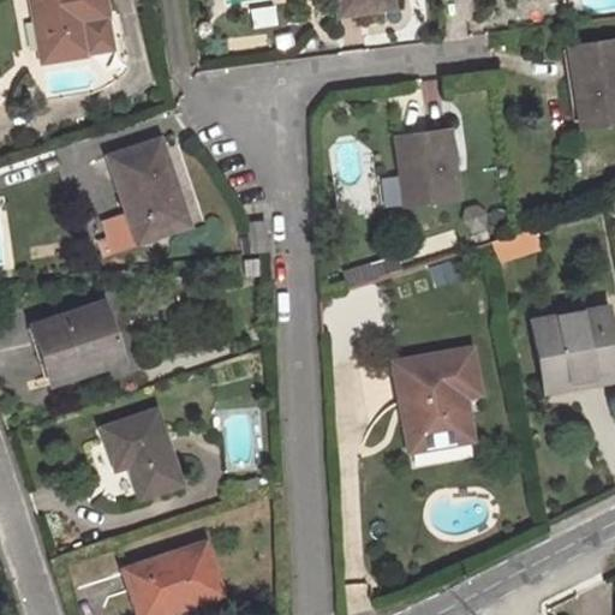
[(31,0),(42,64),(87,57),(83,31),(106,28),(101,0),(31,0)]
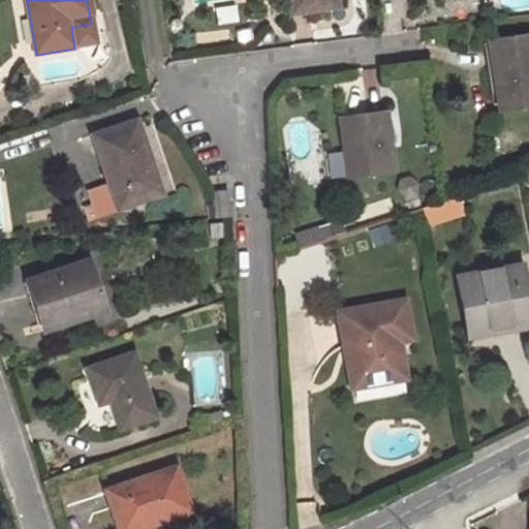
[(296,0),(298,12),(345,5),(344,0),(296,0)]
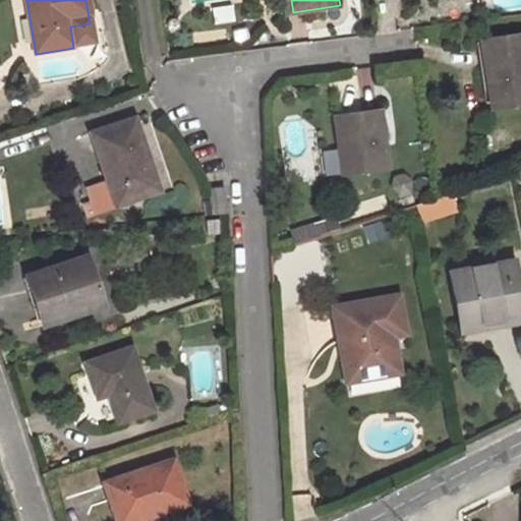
[(520,34),(484,39),(493,105),(520,102),(520,34)]
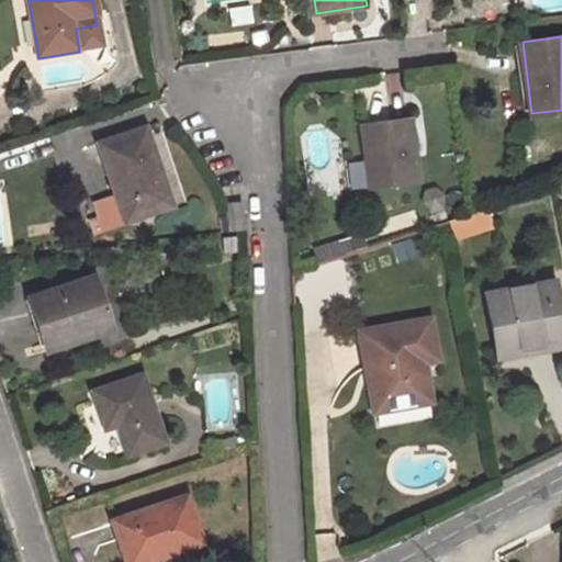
[(414,121),(366,127),(373,188),(425,181),(414,121)]
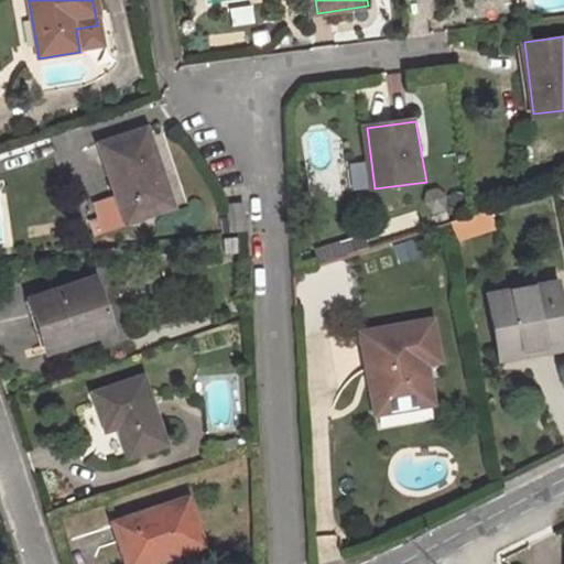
[(152,132),(104,147),(131,226),(173,215),(158,172),(166,170),(152,132)]
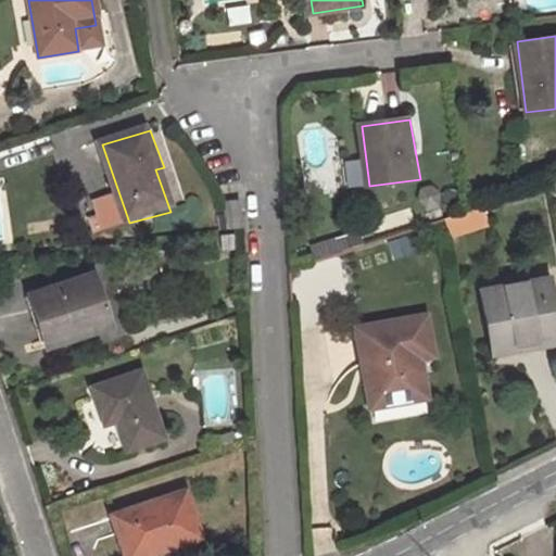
[(418,198),(427,205),(437,202),(440,191),(431,184),(420,187),(418,198)]
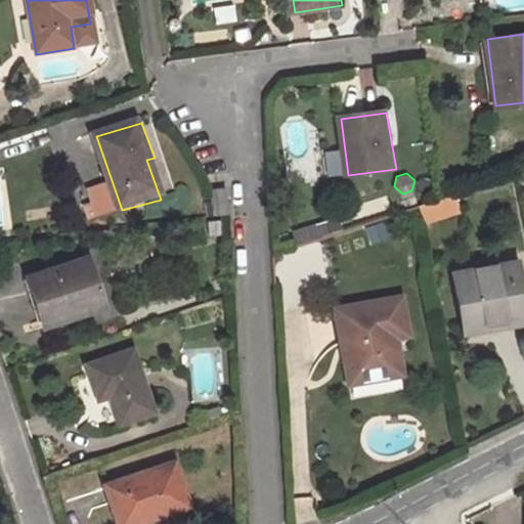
[(227,220),(226,194),(212,195),(213,222),(227,220)]
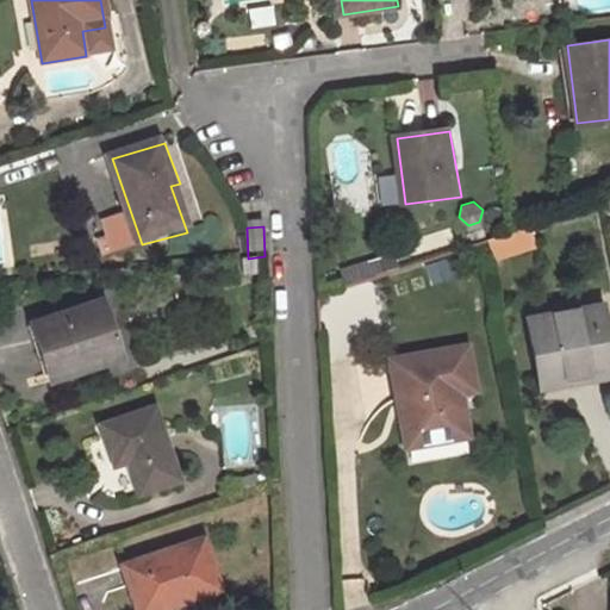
[(491,241),(496,259),(535,247),(530,229),(491,241)]
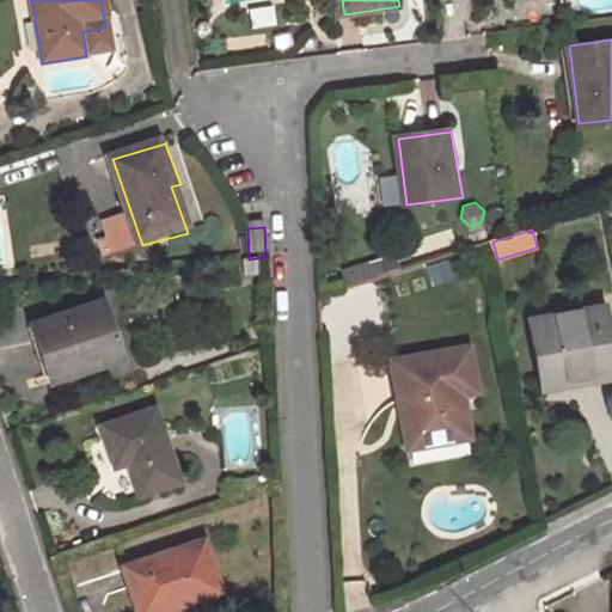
[(106,303),(40,325),(50,355),(46,357),(54,381),(124,359),(106,303)]
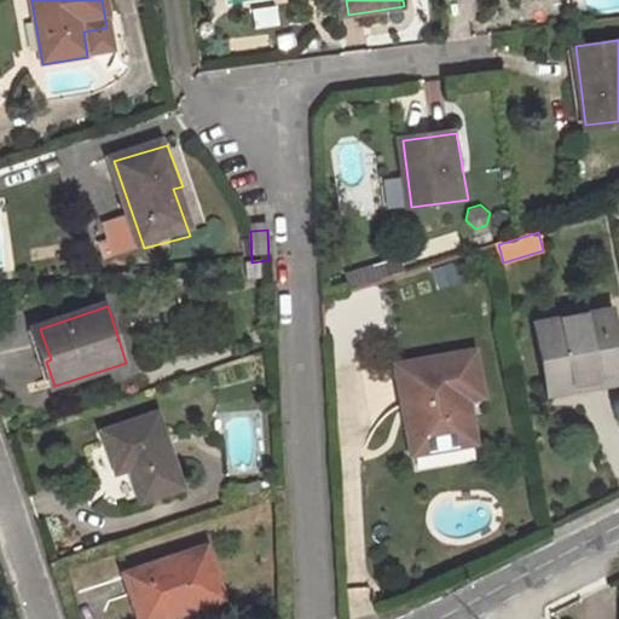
[(618,343),(612,308),(539,324),(551,389),(618,375),(618,343)]
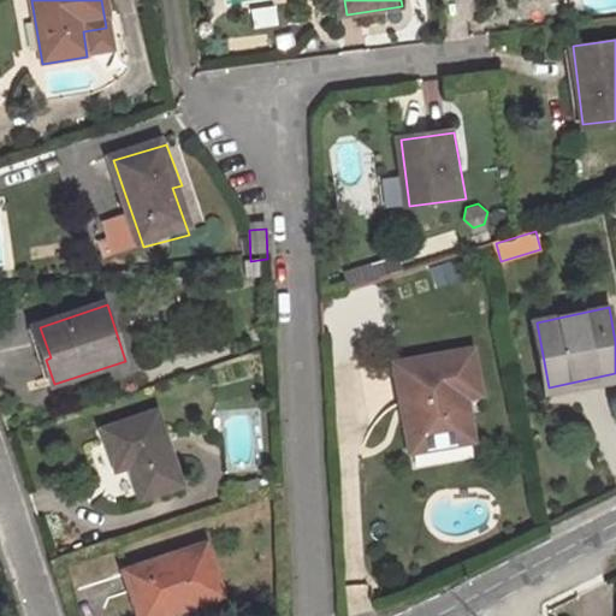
[(410,409),(413,420),(403,422),(410,455),(472,443),(465,400),(479,397),(471,353),(392,367),(401,410),(410,409)]
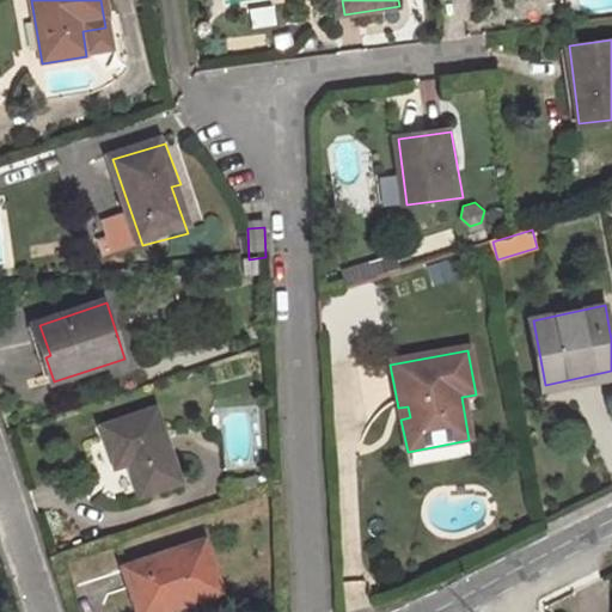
[(153,405),(98,424),(114,466),(130,460),(145,501),(182,488),(153,405)]
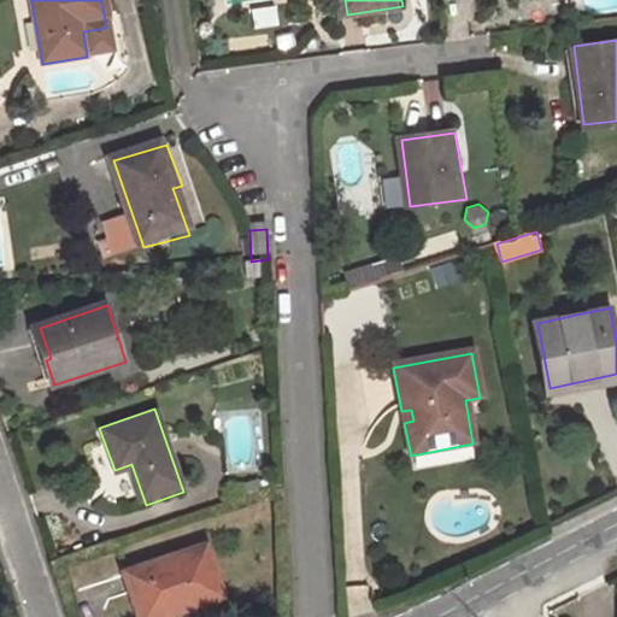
[(401,411),(404,423),(413,421),(411,410),(401,411)]
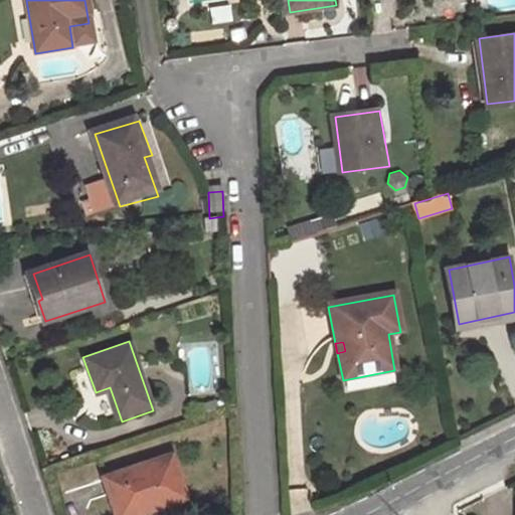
[(172,452),(103,475),(116,514),(128,514),(144,510),(142,505),(185,491),(172,452)]
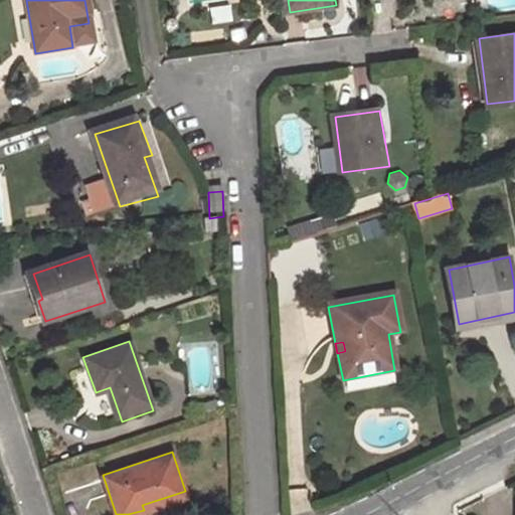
[(128,514),(161,514),(191,505),(185,491),(142,505),(144,510),(128,514)]
